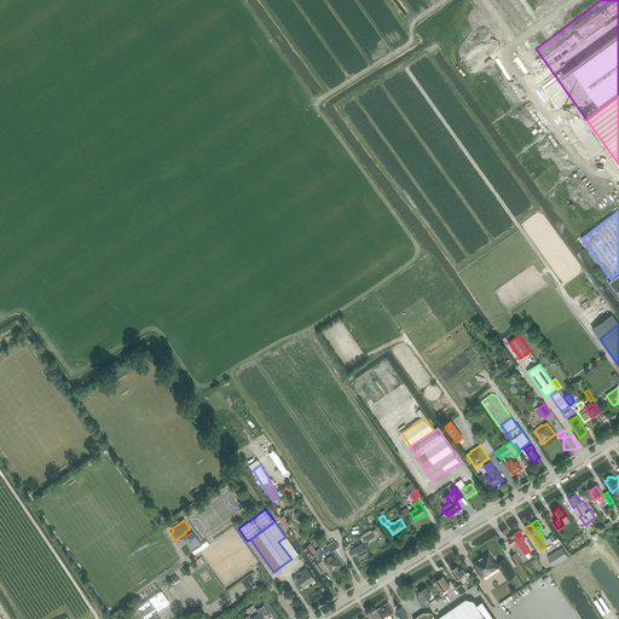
[(201,544),(192,532),(183,538),(186,543),(185,543),(187,545),(192,551),(201,545),(201,544)]
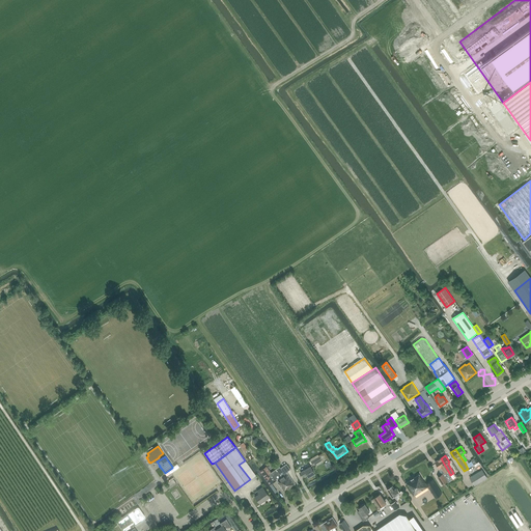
[(313,466),(322,460),(318,456),(311,462),(313,466)]
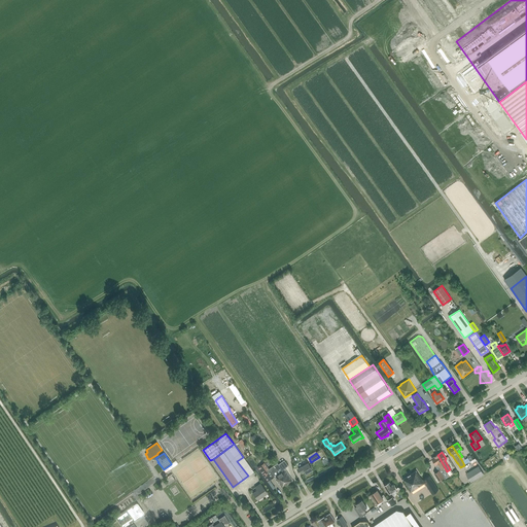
[(445,467),(437,455),(432,458),(436,465),(438,463),(442,469),(440,470),(445,478),(445,479),(450,476),(447,471),(445,467)]
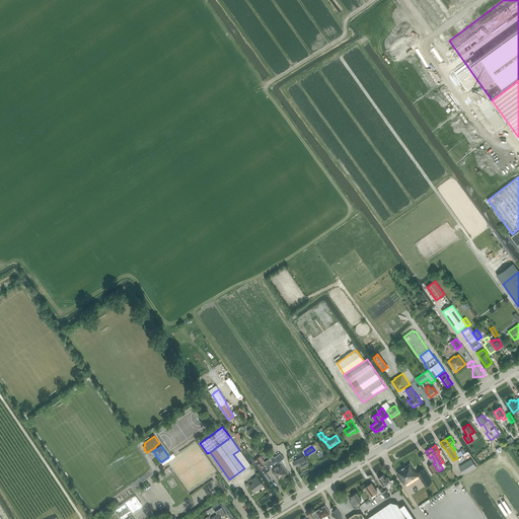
[(454,452),(457,458),(466,452),(463,448),(460,450),(461,451),(458,452),(456,450),(454,452)]
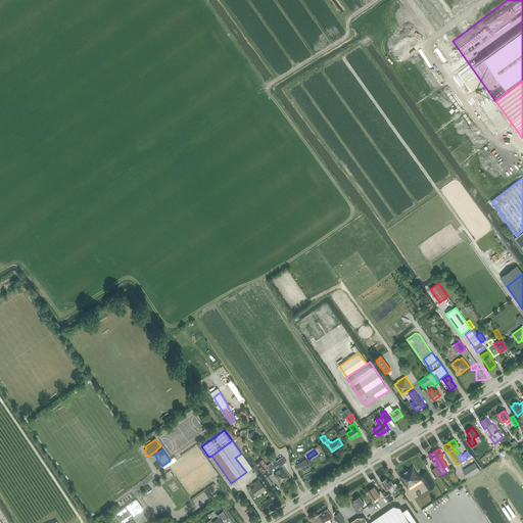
[(275,460),(272,462),(278,470),(285,480),(290,477),(283,466),(284,465),(283,464),(285,463),(282,457),(276,461),(275,460)]
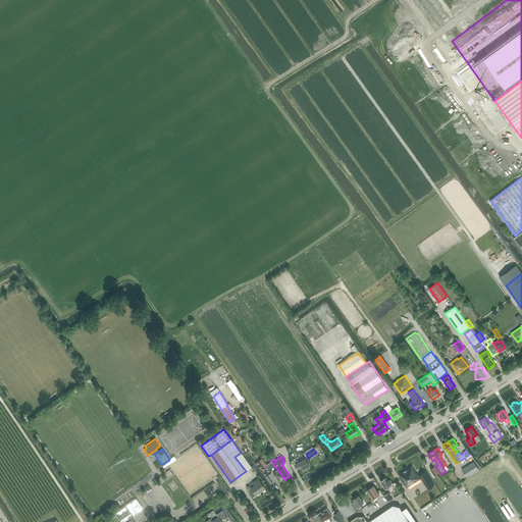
[(262,459),(255,463),(265,477),(272,471),(274,474),(273,475),(277,480),(279,483),(284,479),(277,469),(271,461),(266,465),(262,460),(262,459)]
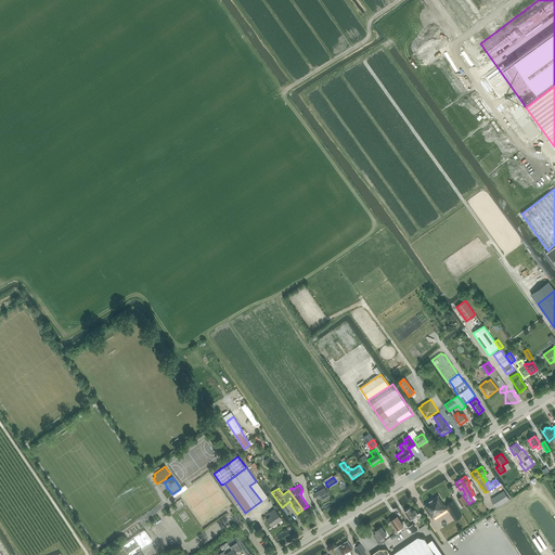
[(322,499),(328,495),(324,488),(318,491),(313,493),(317,499),(321,497),(322,499)]
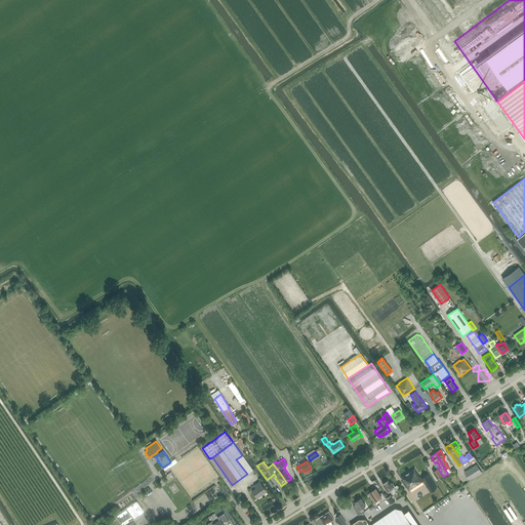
[(477,465),(465,472),(470,480),(482,473),(477,465)]
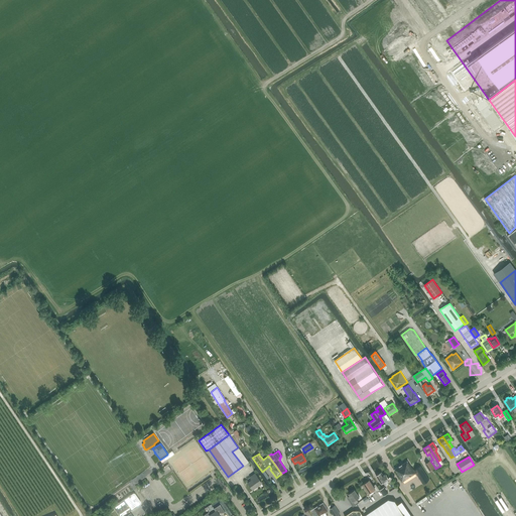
[(413,471),(407,461),(402,465),(402,464),(399,466),(400,466),(394,470),(402,481),(415,473),(423,484),(429,480),(420,466),(414,470),(413,471)]
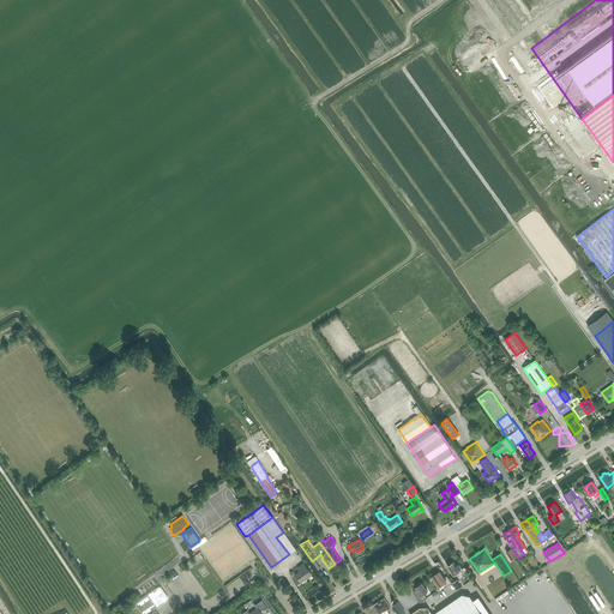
[(512,548),(506,552),(512,560),(518,557),(512,548)]
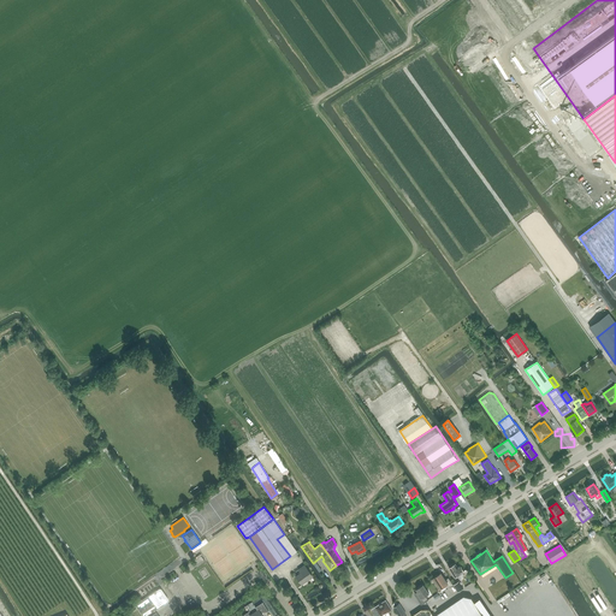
[(455,578),(465,572),(461,566),(457,567),(455,564),(449,568),(455,578)]
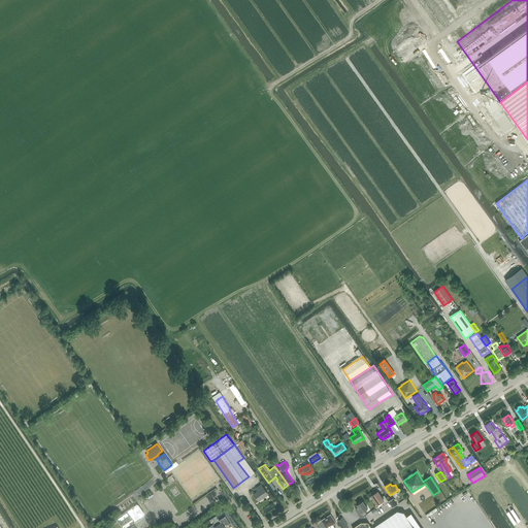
[(259,501),(268,494),(261,485),(256,488),(258,491),(254,494),(259,501)]
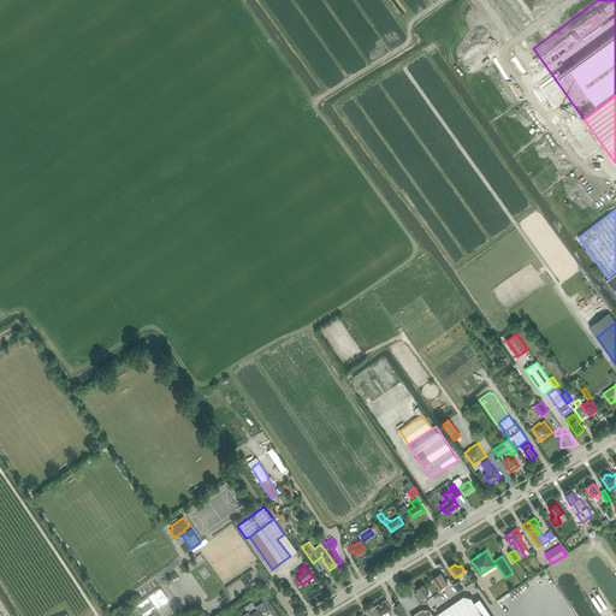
[(448,588),(454,585),(449,578),(446,579),(442,573),(433,579),(440,590),(446,585),(448,588)]
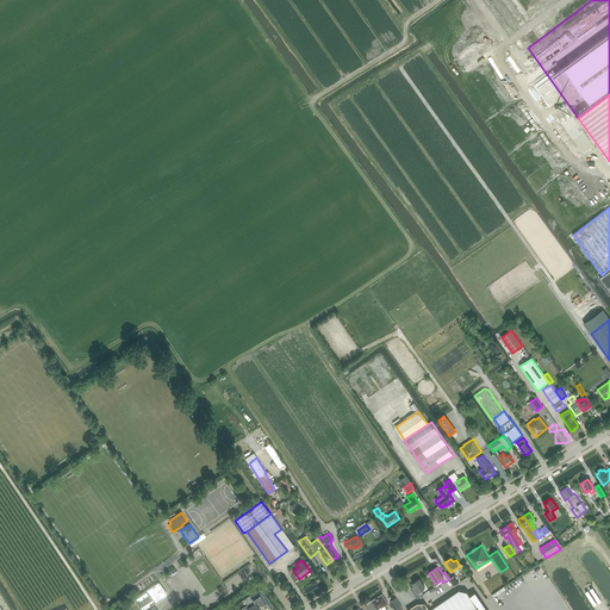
[(481,583),(489,579),(483,570),(477,573),(481,583)]
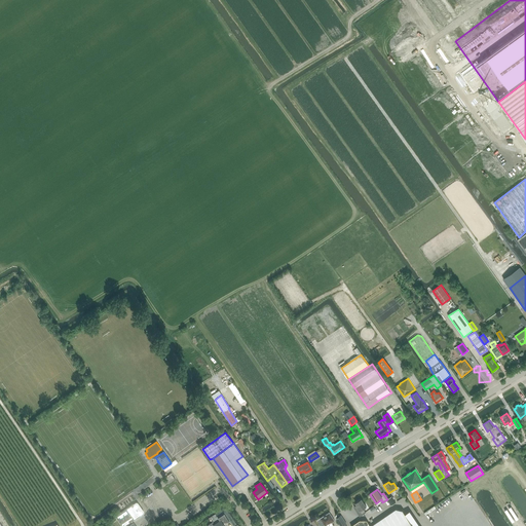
[(391,504),(396,502),(392,496),(387,499),(391,504)]
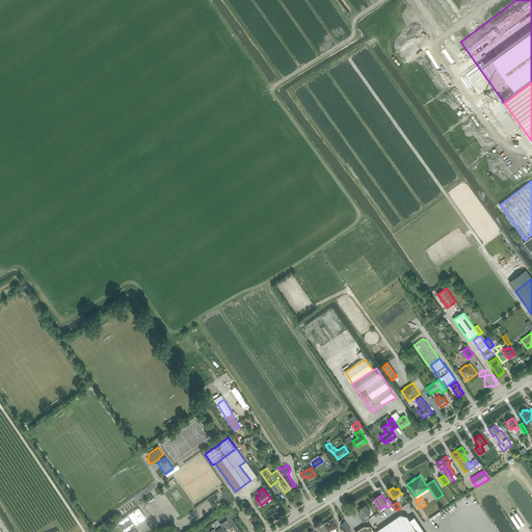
[(366,505),(365,505),(363,506),(363,507),(360,509),(362,510),(357,513),(364,522),(370,517),(368,514),(371,512),(366,505)]
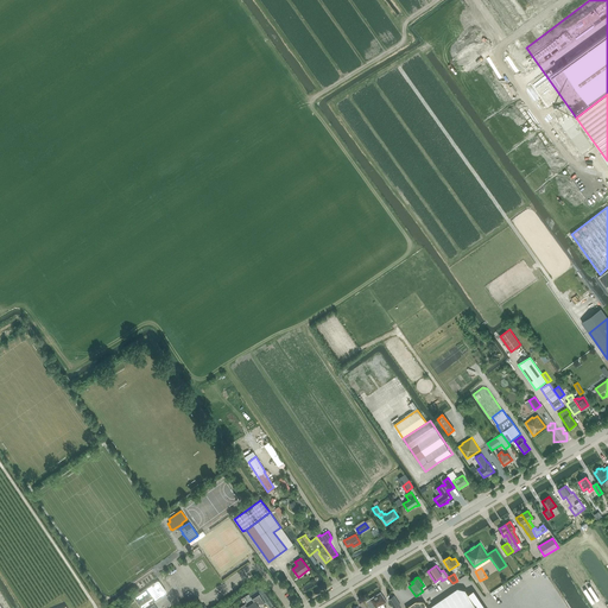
[(157,581),(154,583),(133,597),(141,607),(144,607),(163,595),(165,593),(165,591),(159,582),(157,581)]
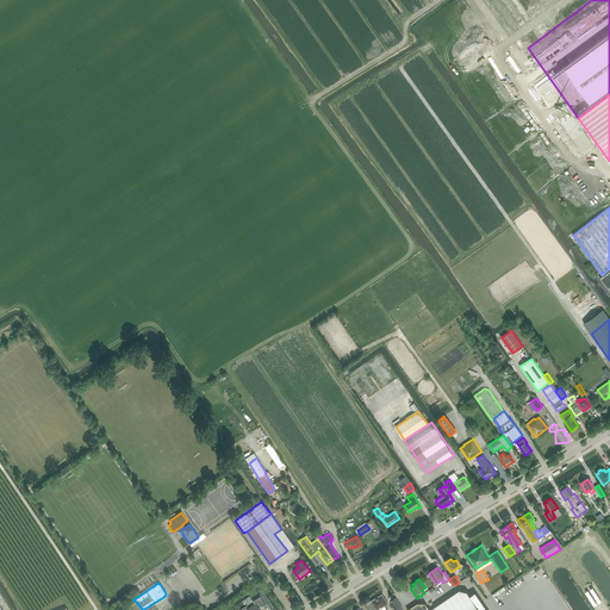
[(417,603),(408,609),(479,609),(467,591),(460,590),(430,609),(429,609),(425,603),(417,603)]
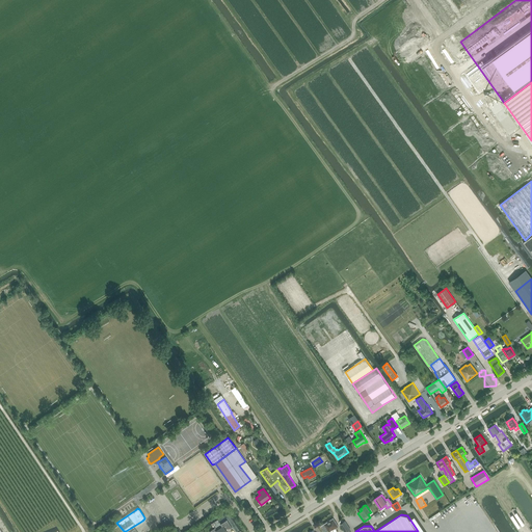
[(335,528),(339,526),(334,519),(321,526),(324,531),(326,531),(328,531),(329,531),(333,530),(334,530),(336,529),(335,528)]
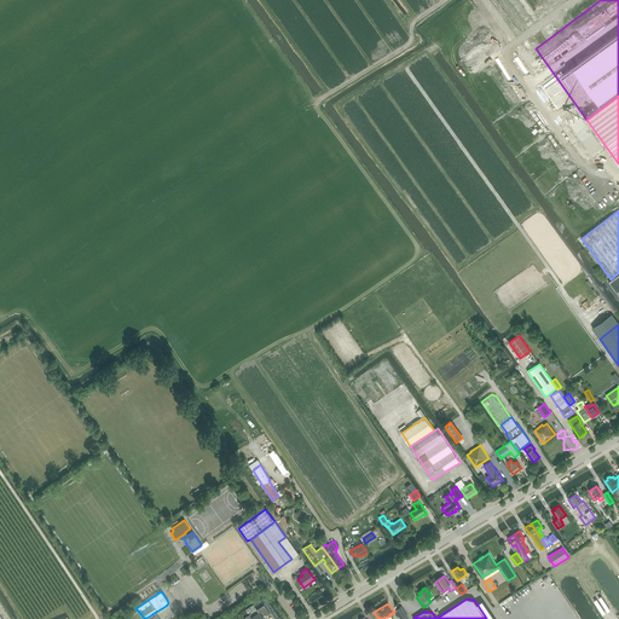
[(264,618),(267,617),(261,607),(256,611),(259,613),(252,618),(250,617),(246,618),(264,618)]
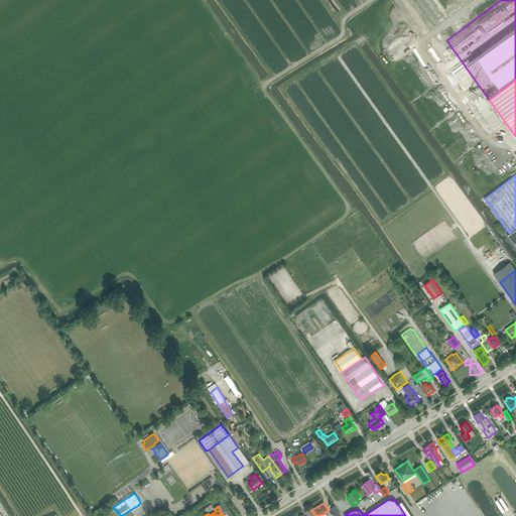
[(335,506),(330,509),(334,515),(336,515),(340,514),(335,506)]
